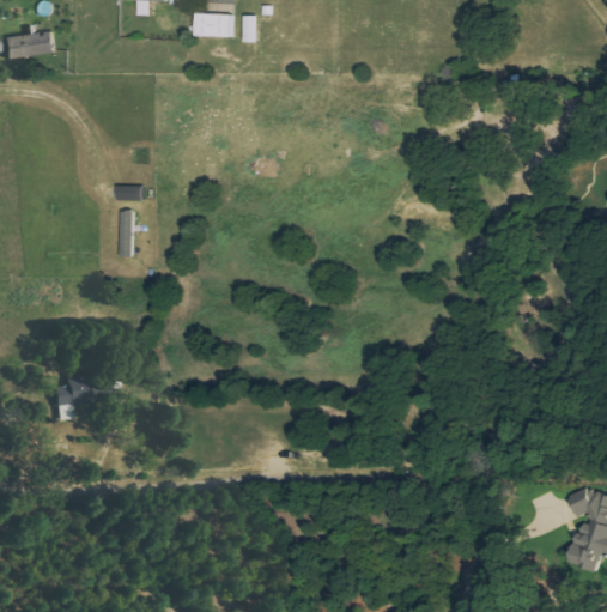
[(147,16),(147,1),(135,1),(135,16),(147,16)]
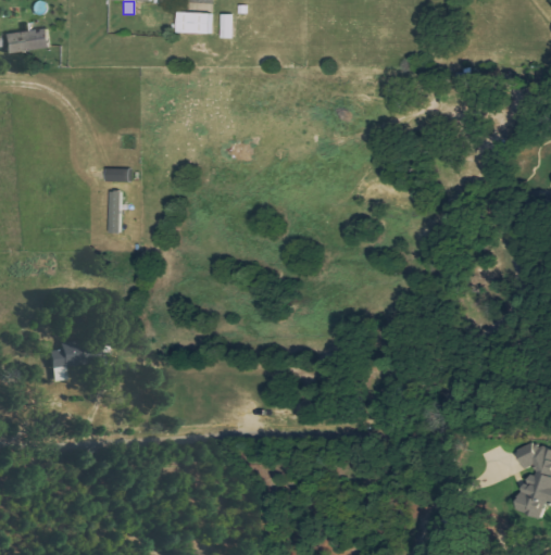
[(175,34),(209,34),(209,13),(176,12),(175,34)]
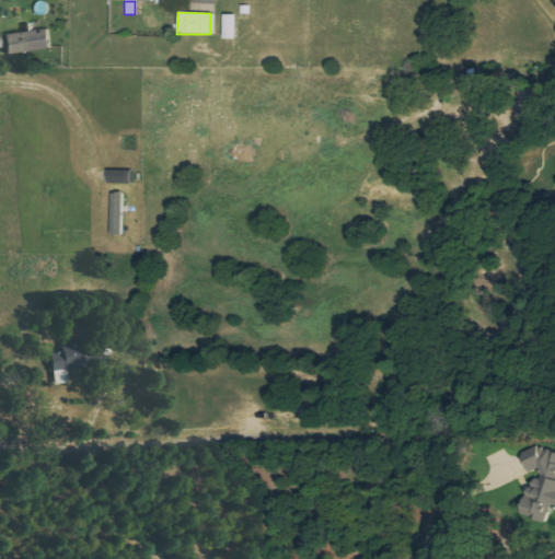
[(221,38),(233,38),(234,14),(222,14),(221,38)]
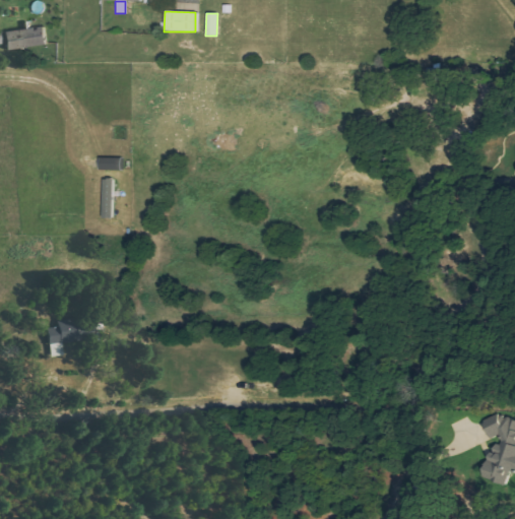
[(2,51),(44,46),(42,26),(0,33),(0,39),(2,51)]
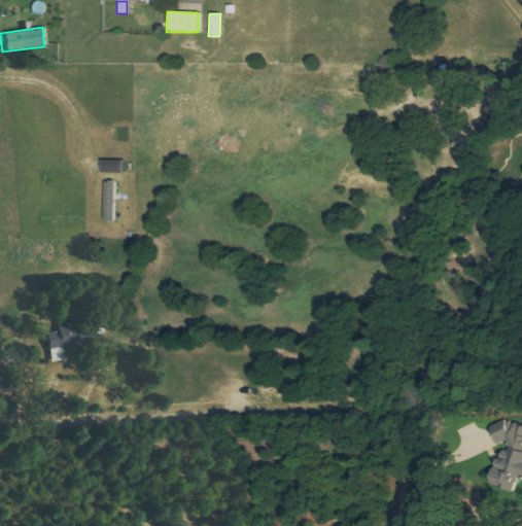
[(122,172),(122,161),(99,161),(99,172),(122,172)]
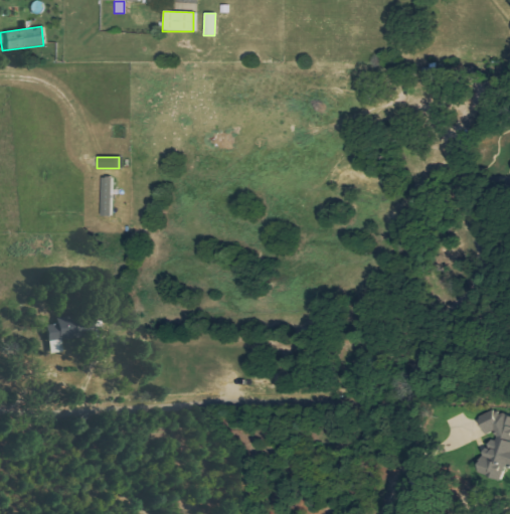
[(45,353),(58,353),(57,339),(72,338),(72,317),(52,318),(53,325),(43,325),(45,353)]
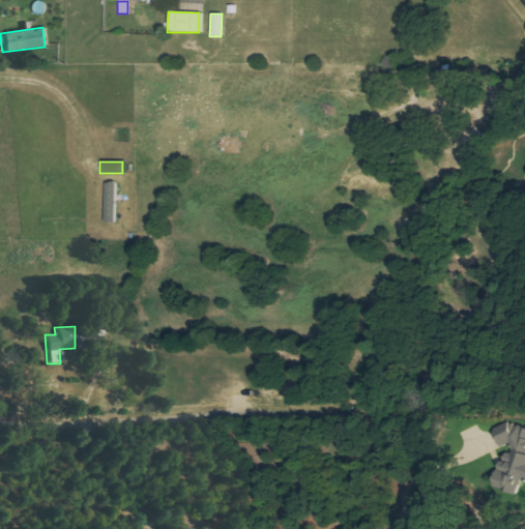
[(493,485),(513,490),(516,478),(524,480),(524,428),(518,427),(516,432),(506,429),(503,437),(499,436),(496,446),(504,448),(493,485)]
